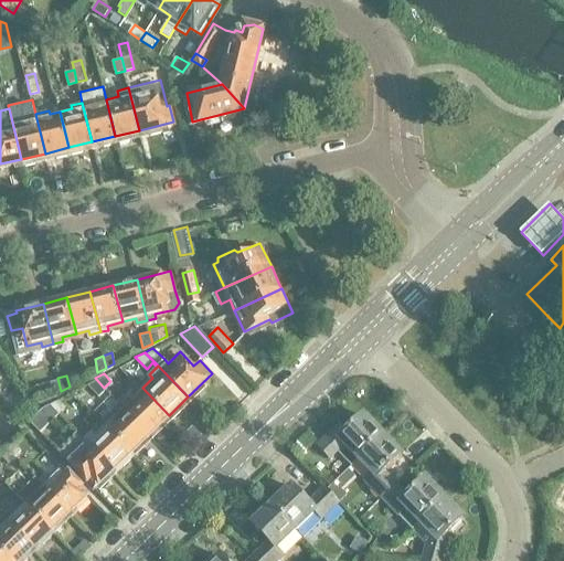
[(52,394),(61,391),(57,378),(49,381),(52,394)]
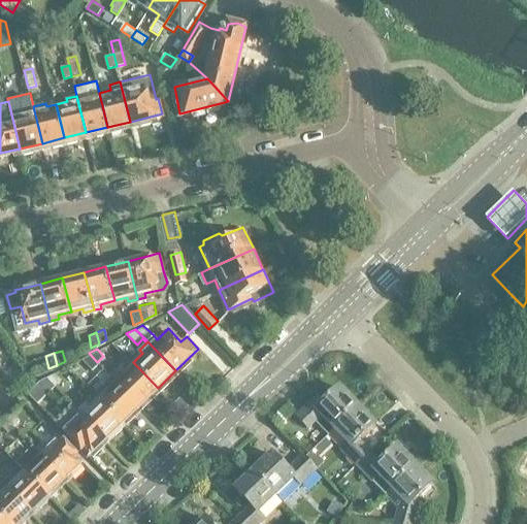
[(91,368),(97,362),(89,353),(79,358),(91,368)]
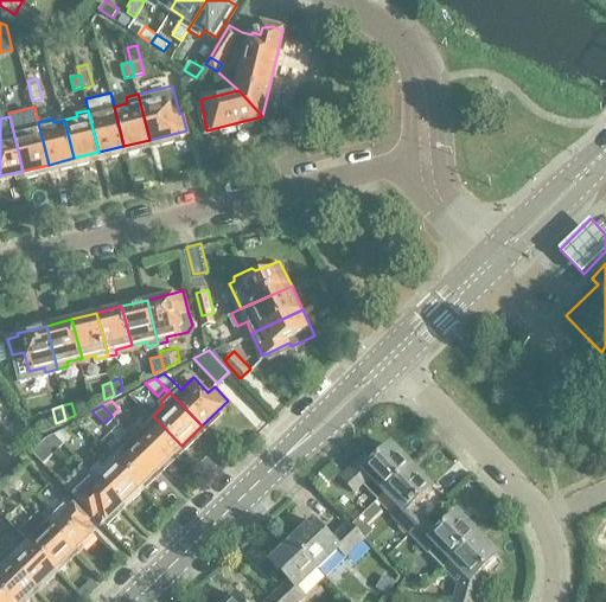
[(138,423),(129,430),(161,465),(182,446),(153,416),(141,427),(138,423)]
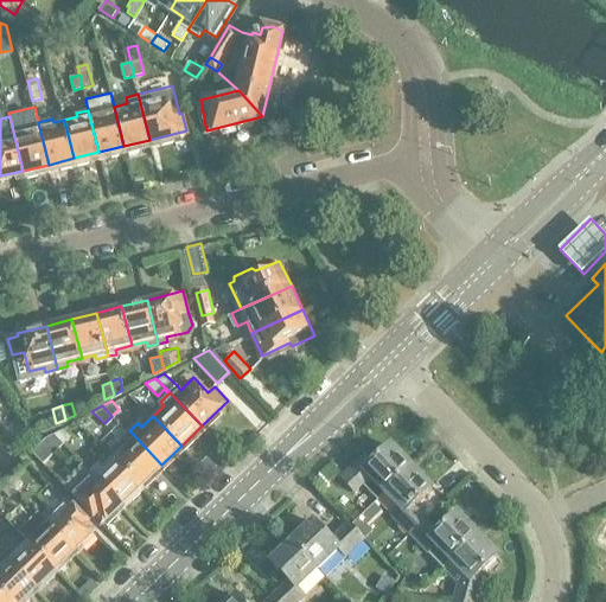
[(129,430),(121,422),(101,441),(114,454),(142,484),(161,465),(129,430)]
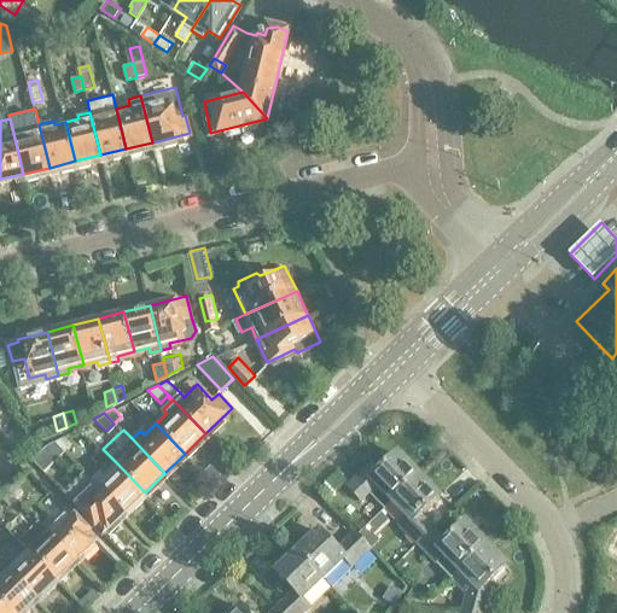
[(54,439),(64,449),(69,443),(62,435),(54,439)]
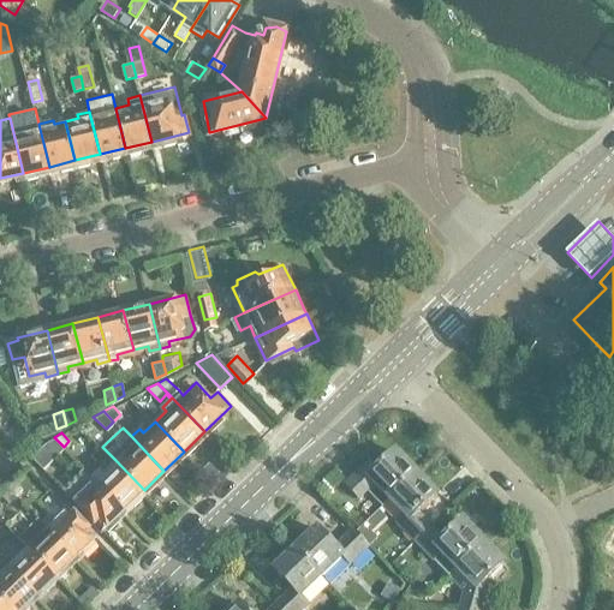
[(40,472),(64,447),(54,437),(43,442),(28,459),(40,472)]
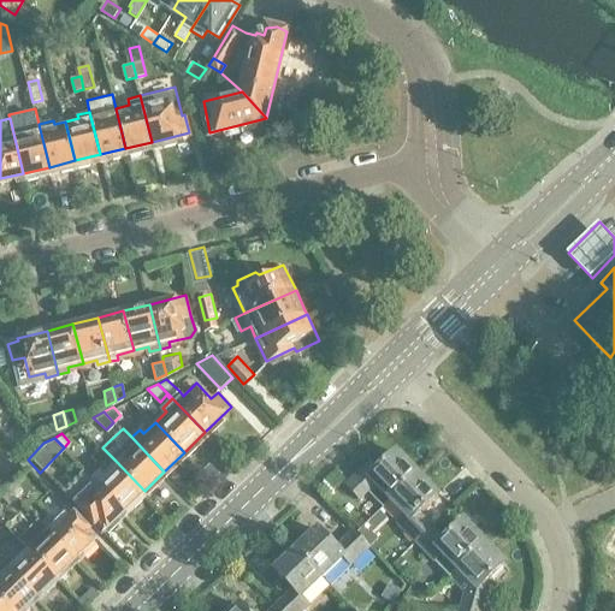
[(18,463),(24,456),(12,446),(6,455),(18,463)]
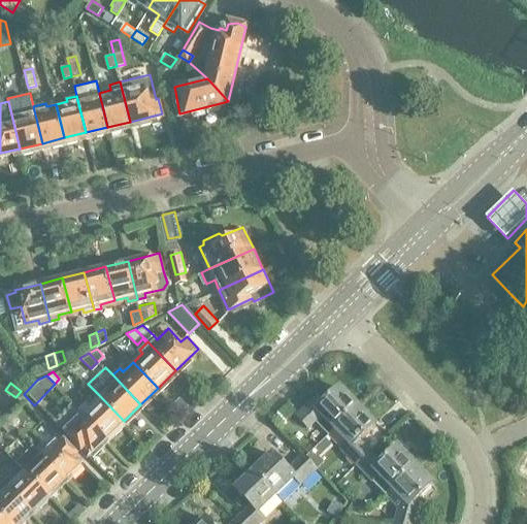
[(358,403),(340,384),(323,400),(318,394),(297,413),(308,425),(315,420),(326,433),(334,426),(358,403)]
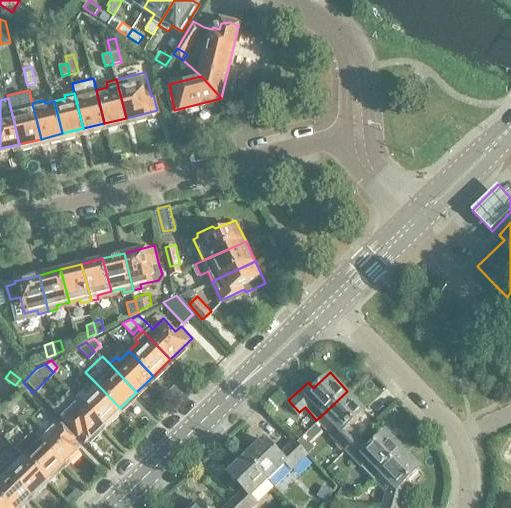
[(83,389),(76,396),(103,424),(120,408),(96,383),(86,393),(83,389)]
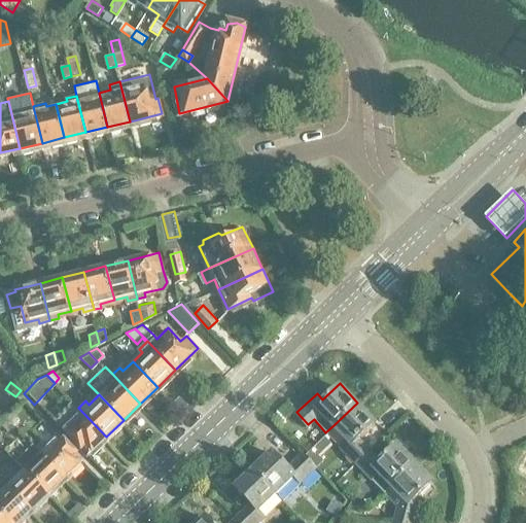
[(297,407),(289,397),(280,407),(288,416),(297,407)]
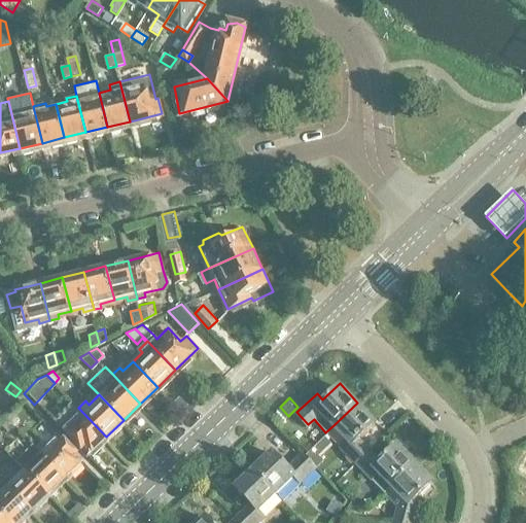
[(78,408),(72,402),(55,419),(64,428),(88,454),(106,437),(78,408)]
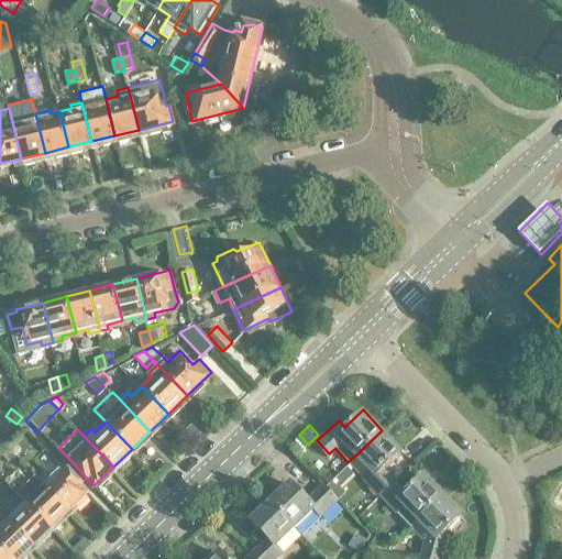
[(400,450),(388,437),(382,430),(356,455),(370,469),(363,475),(379,493),(396,478),(384,466),(400,450)]
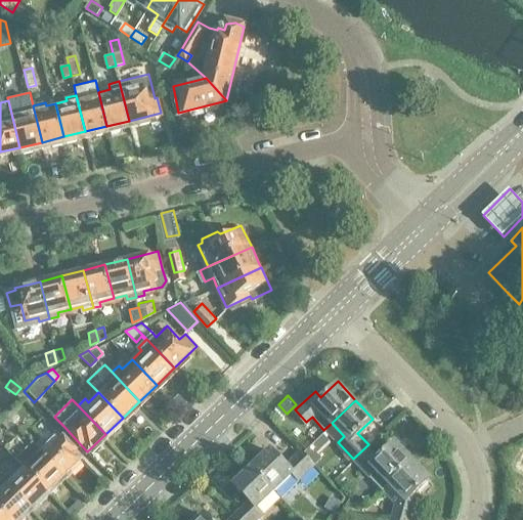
[(4,413),(13,422),(18,418),(9,407),(4,413)]
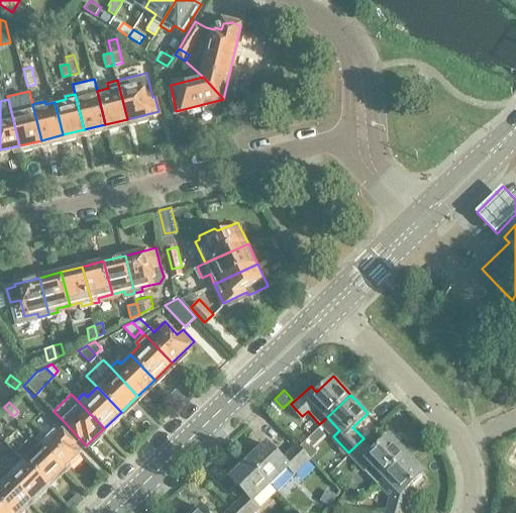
[(0,416),(6,423),(13,416),(4,407),(0,411),(0,416)]
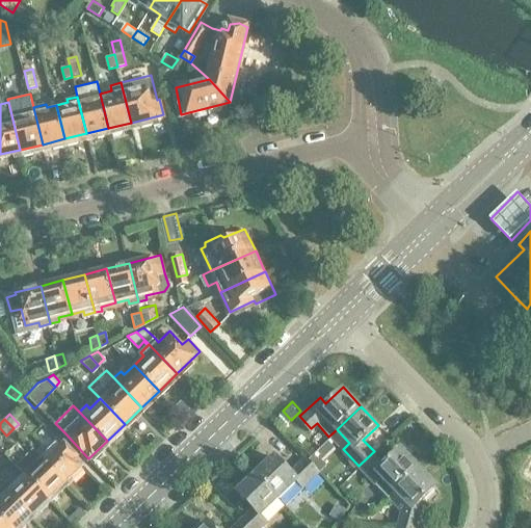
[(45,445),(36,452),(64,481),(82,464),(58,439),(48,448),(45,445)]
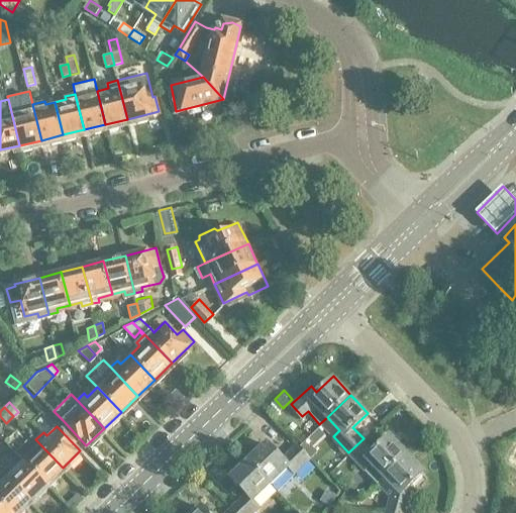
[(407,453),(390,435),(374,449),(364,438),(348,452),(364,469),(377,482),(384,475),(407,453)]
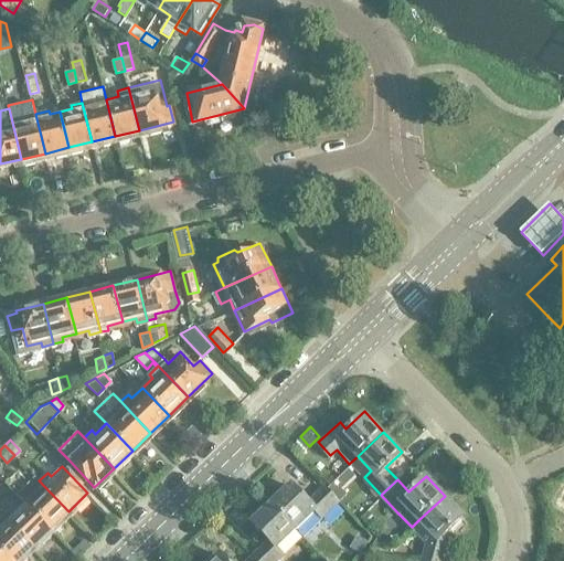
[(24,501),(51,529),(68,511),(39,480),(32,488),(35,491),(24,501)]
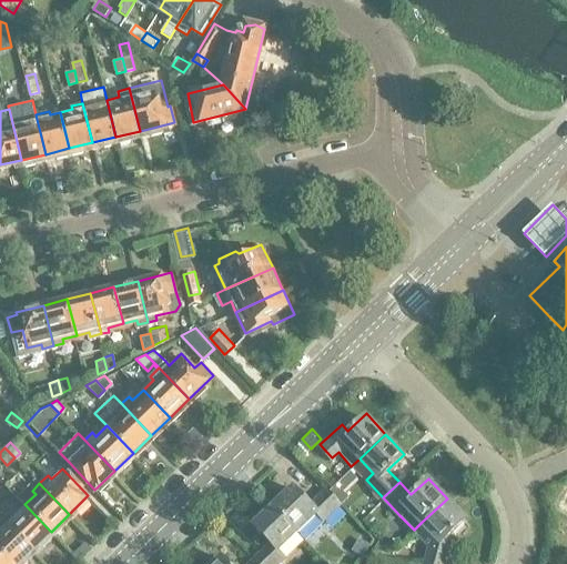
[(273,506),(299,532),(317,514),(324,521),(341,505),(326,490),(310,505),(293,487),(273,506)]
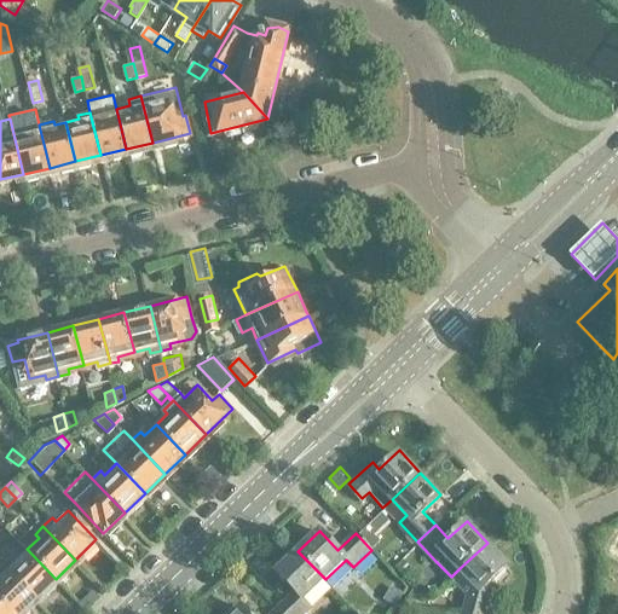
[(399,534),(381,551),(393,565),(411,548),(399,534)]
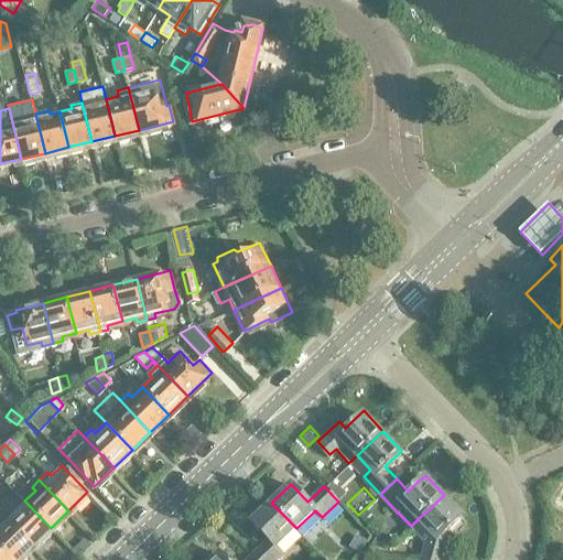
[(421,558),(430,559),(442,559),(450,536),(446,531),(463,515),(444,495),(419,518),(411,526),(409,528),(422,541),(425,542),(421,558)]
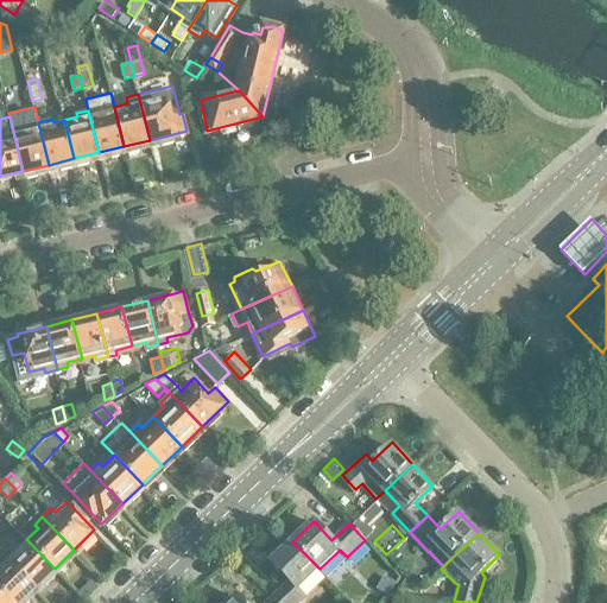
[(35,588),(55,569),(26,539),(16,550),(12,546),(2,554),(35,588)]
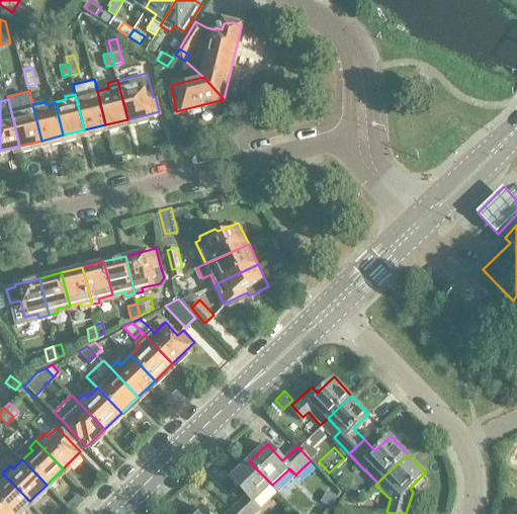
[(272,485),(249,461),(232,479),(247,495),(232,509),(237,513),(254,513),(260,508),(254,502),(272,485)]
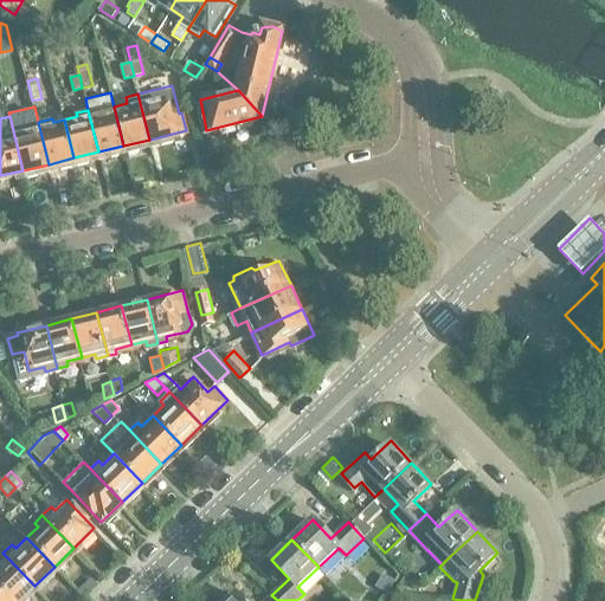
[(0,588),(12,600),(18,600),(34,586),(2,553),(0,555),(0,588)]
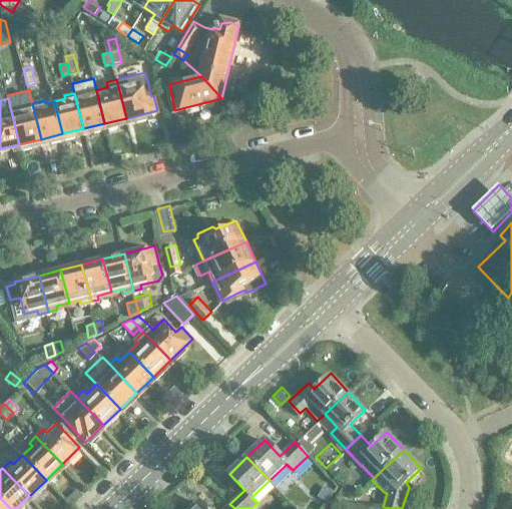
[(0,508),(10,508),(0,498),(0,508)]
